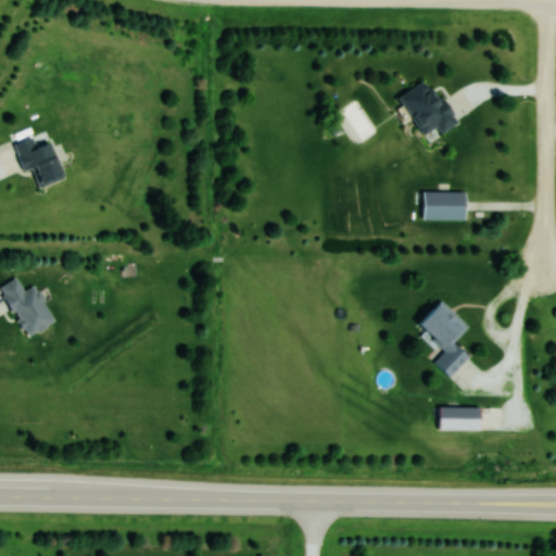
[(427,141),(455,123),(426,78),(397,97),(427,141)]
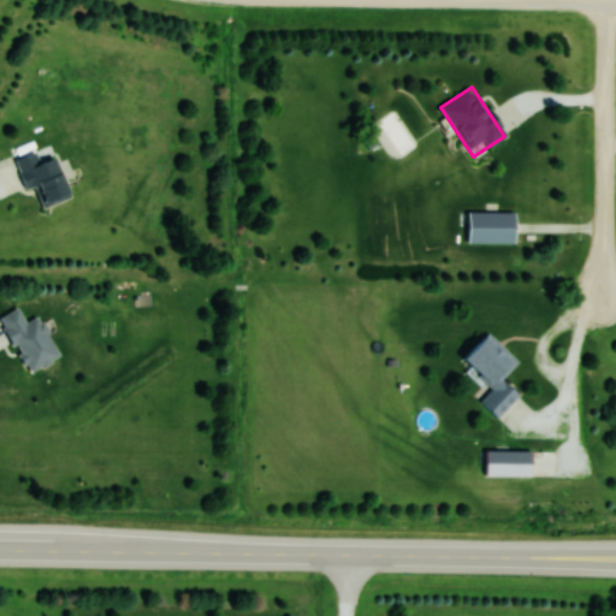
[(42,207),(69,199),(55,158),(39,163),(35,153),(15,160),(24,190),(36,185),(42,207)]
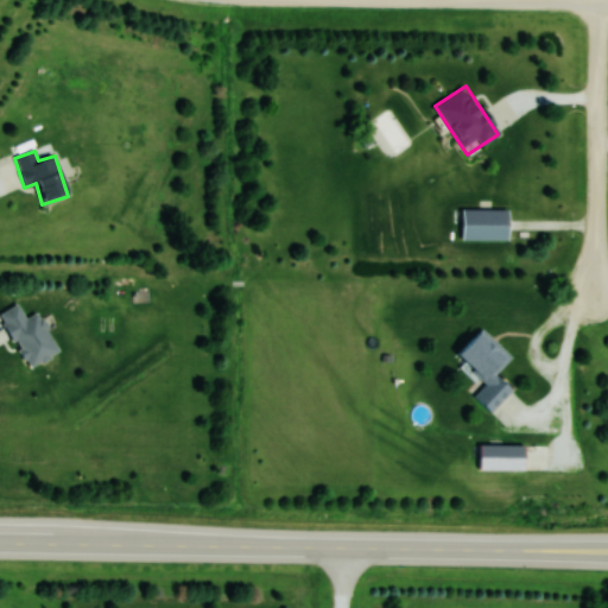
[(507,240),(507,209),(460,209),(460,240),(507,240)]
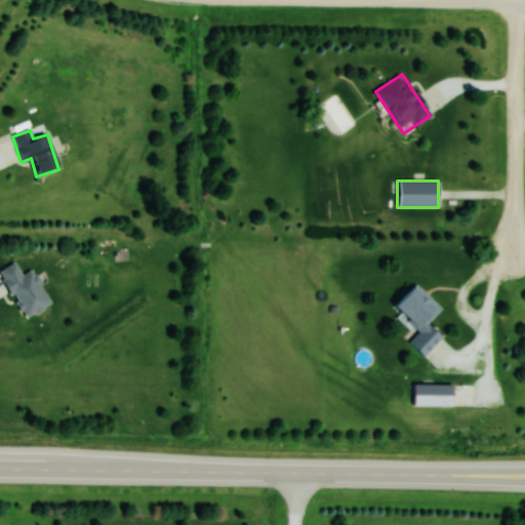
[(0,271),(23,317),(50,304),(33,269),(21,275),(15,263),(0,269),(0,271)]
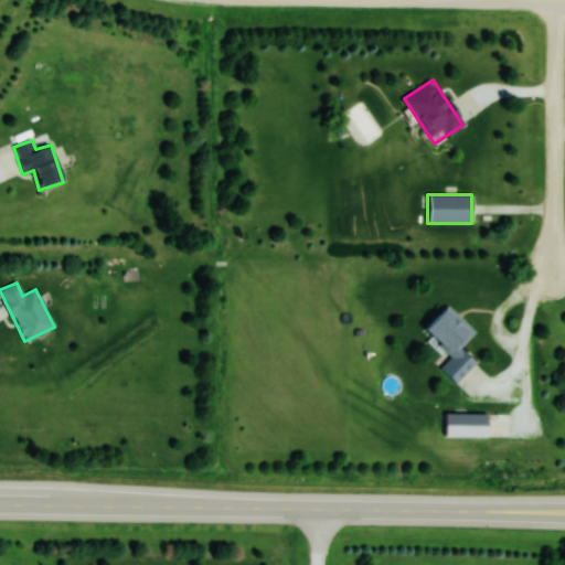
[(475,331),(447,306),(424,330),(450,356),(438,369),(455,384),(475,363),(459,348),(475,331)]
